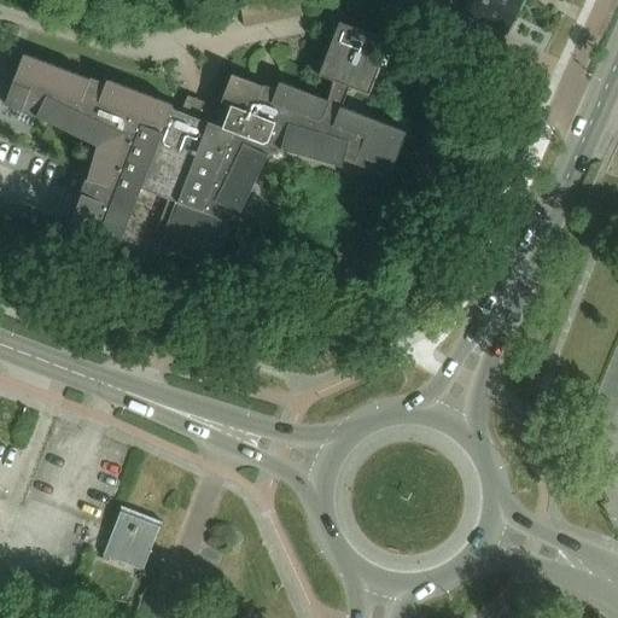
[(297,0),(273,0),(240,6),(244,25),(301,15),(297,0)]
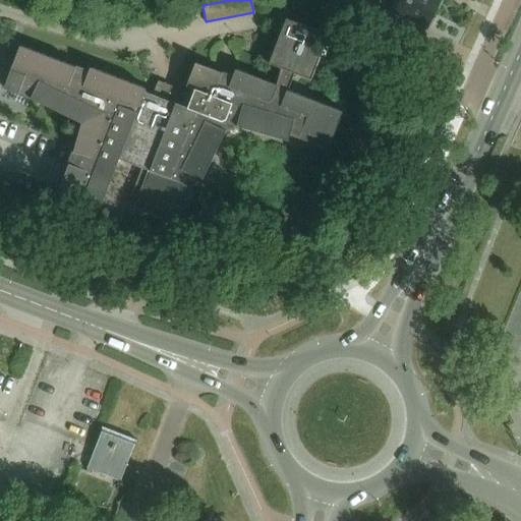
[(426,27),(433,14),(404,0),(381,0),(371,20),(392,31),(399,15),(407,19),(412,20),(426,27)]
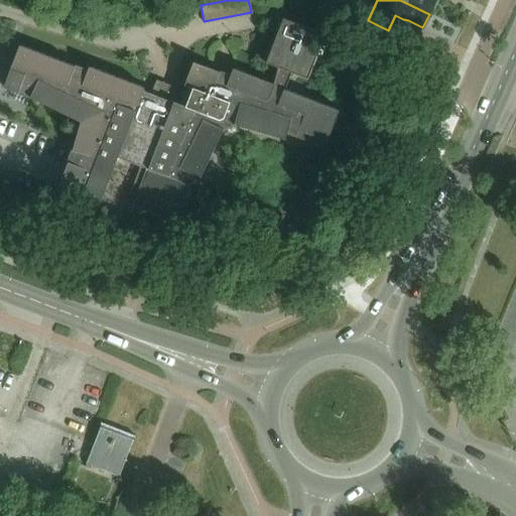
[(400,0),(429,14),(435,0),(400,0)]
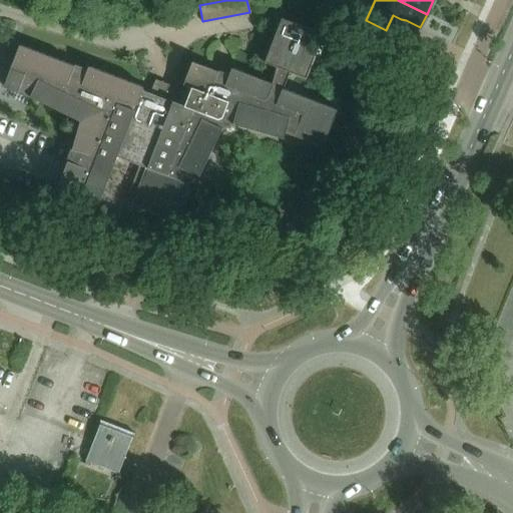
[(30,96),(81,121),(71,153),(57,189),(99,205),(117,156),(140,165),(130,192),(137,195),(133,205),(175,221),(193,173),(199,176),(223,128),(233,123),(285,138),(287,131),(324,145),(338,109),(284,89),(291,72),(307,78),(324,34),(283,18),(266,62),(278,67),(273,83),(226,66),(219,69),(218,71),(192,62),(183,85),(186,86),(179,103),(165,98),(170,85),(161,81),(156,79),(151,92),(143,89),(144,87),(89,66),(87,70),(20,44),(4,86),(30,96)]
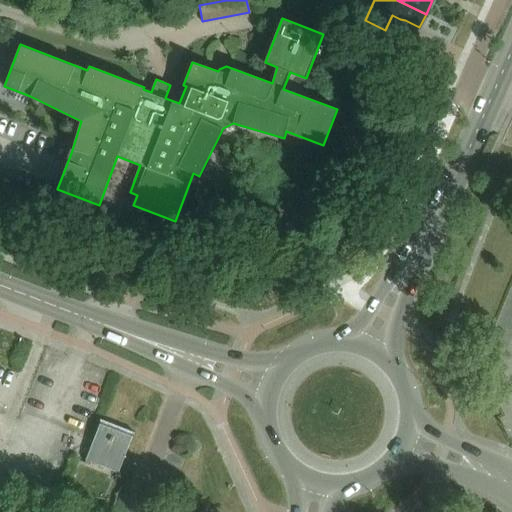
[(85,461),(118,475),(135,433),(101,420),(85,461)]
